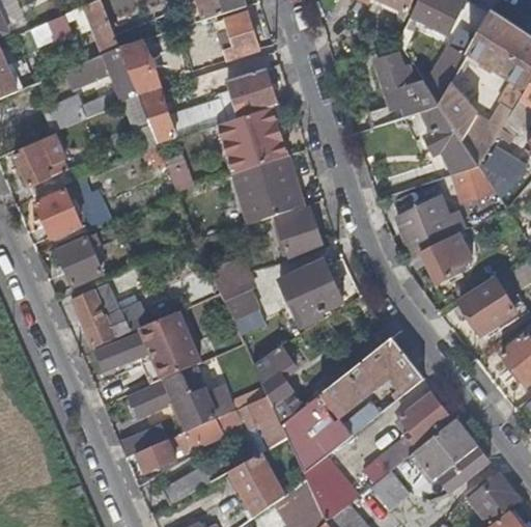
[(120,47),(103,0),(93,0),(85,5),(92,26),(104,53),(120,47)]
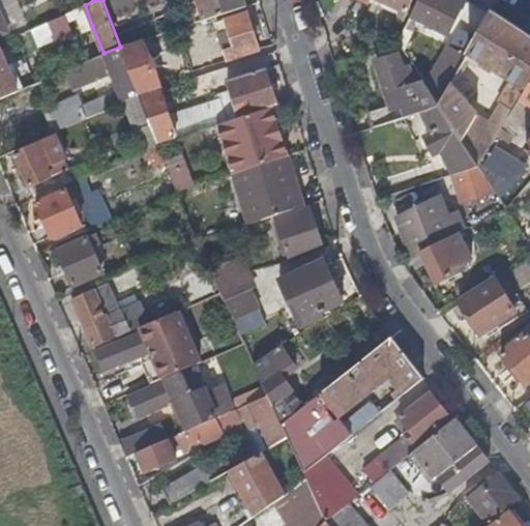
[(200,0),(206,18),(244,5),(242,0),(200,0)]
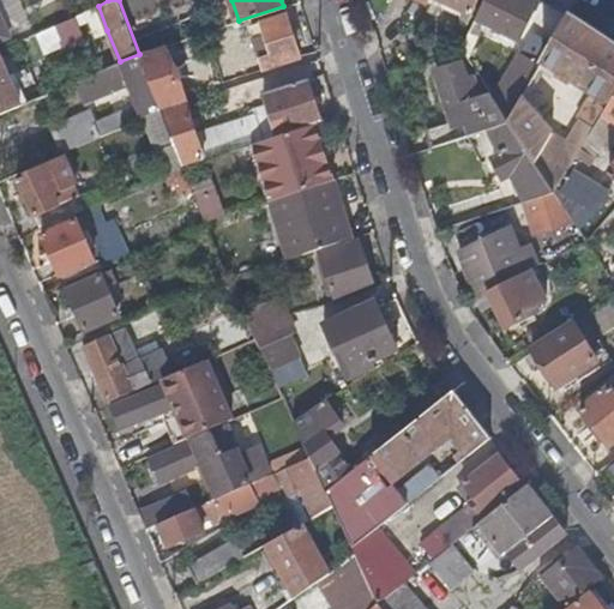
[(426,0),(440,0),(469,14),(476,0),(426,0)]
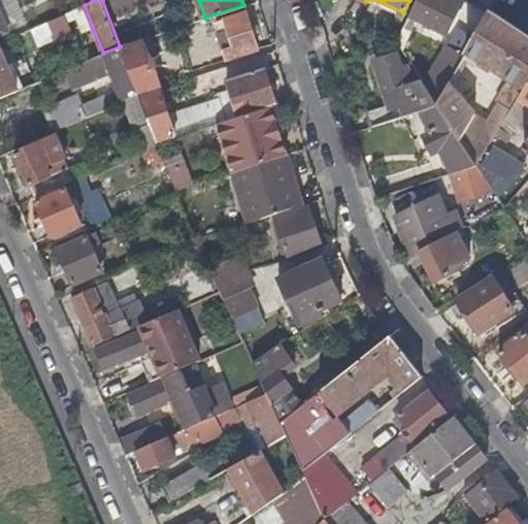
[(416,0),(409,14),(444,31),(461,0),(416,0)]
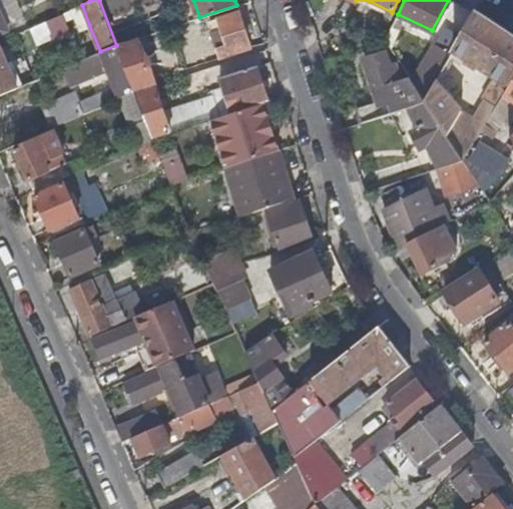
[(89,25),(82,5),(71,9),(79,29),(89,25)]
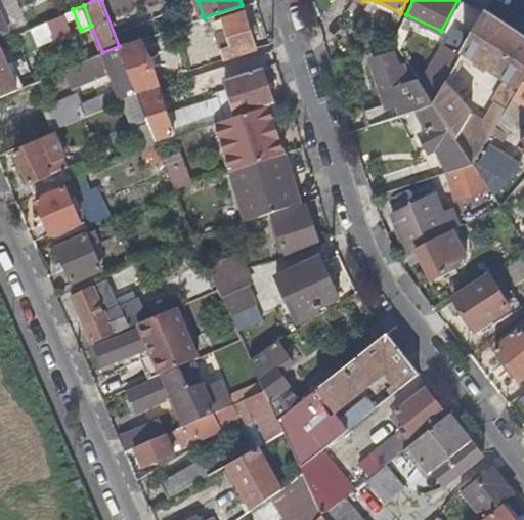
[(523,78),(523,35),(485,11),(464,51),(479,59),(477,62),(491,71),(493,67),(516,79),(512,83),(509,82),(497,101),(495,100),(482,122),(449,89),(443,84),(433,101),(472,163),(501,115),(523,78)]
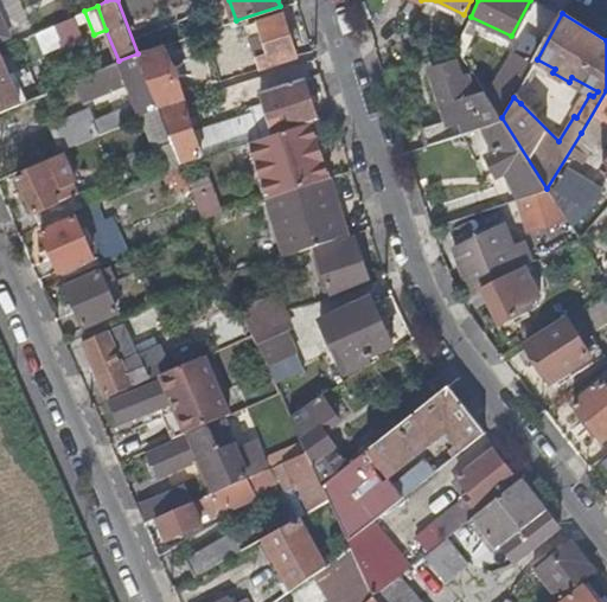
[(283,14),(259,21),(261,33),(255,36),(251,29),(247,30),(259,68),(296,57),(283,14)]
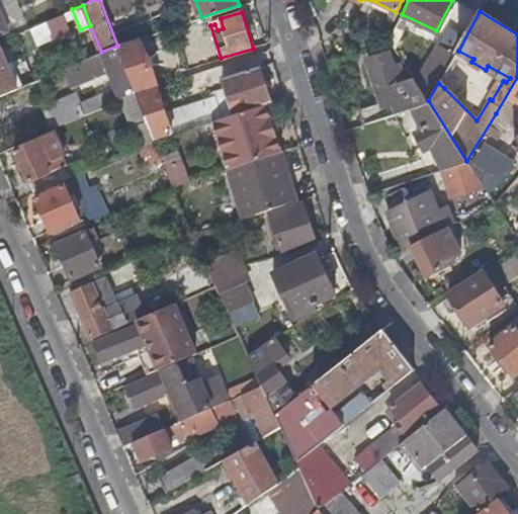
[(61,14),(45,21),(53,38),(69,32),(61,14)]
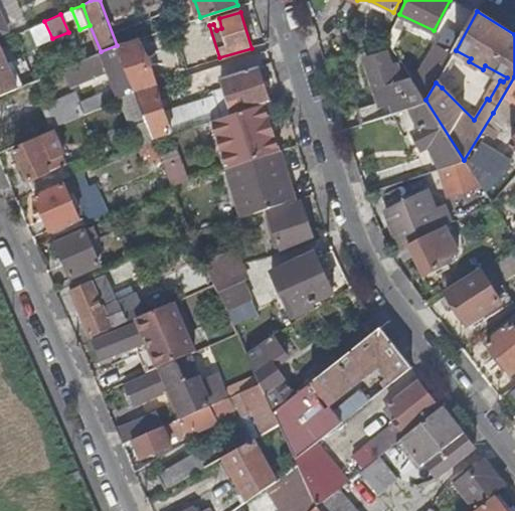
[(136,38),(117,45),(135,90),(156,83),(136,38)]
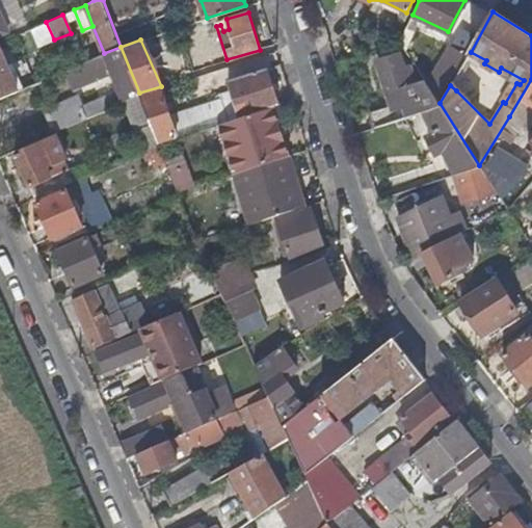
[(450,46),(428,84),(440,103),(450,85),(466,58),(467,55),(450,46)]
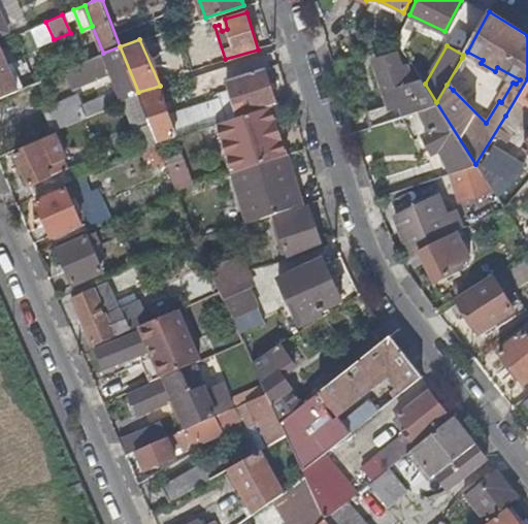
[(138,92),(120,46),(103,53),(61,70),(69,91),(109,74),(116,93),(78,107),(83,118),(132,97),(138,92)]
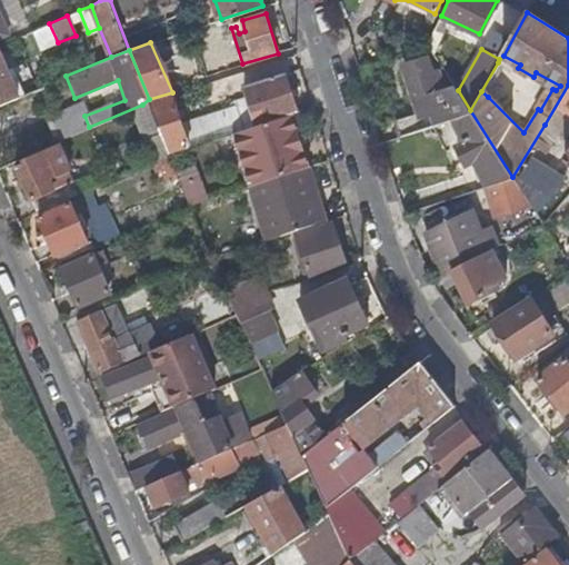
[(0,105),(18,97),(0,55),(0,105)]
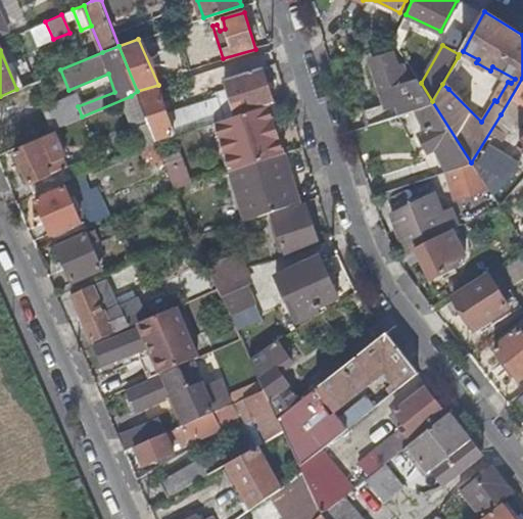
[(368,108),(371,123),(411,109),(390,52),(371,58),(385,100),(368,108)]
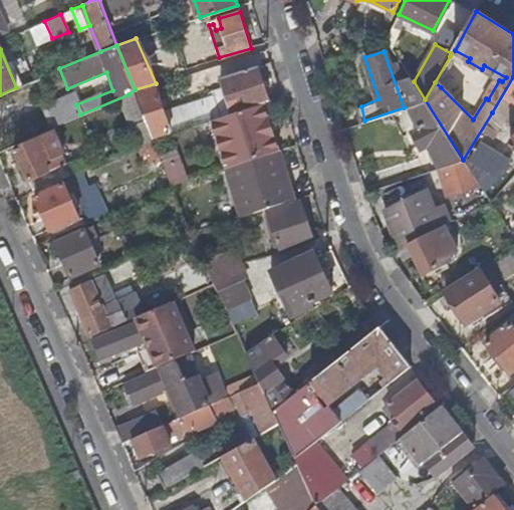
[(435,82),(441,87),(458,61),(450,56),(435,82)]
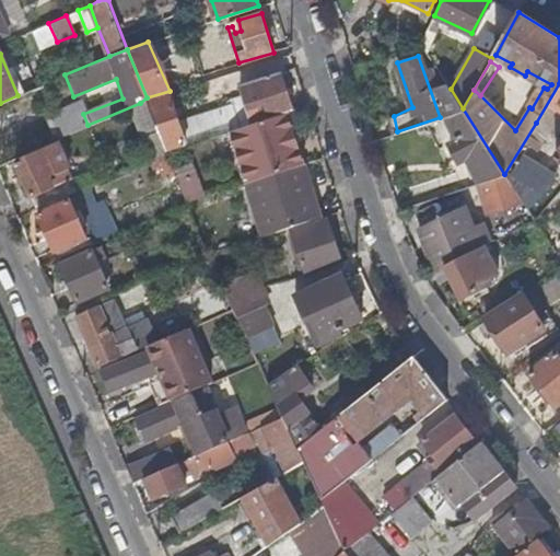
[(288,112),(292,109),(280,71),(240,84),(252,122),(288,112)]
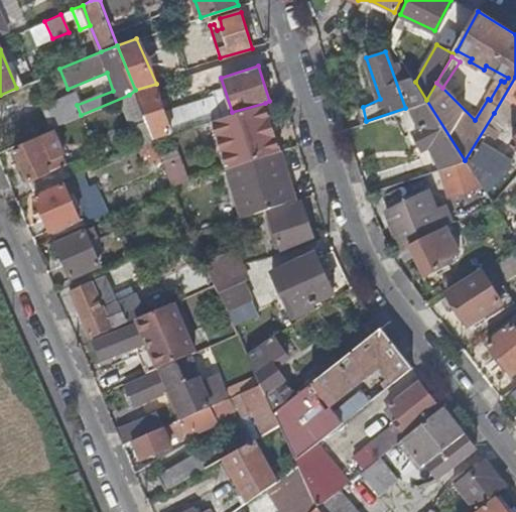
[(515,77),(494,113),(514,124),(515,121),(515,138),(512,144),(515,148),(515,77)]
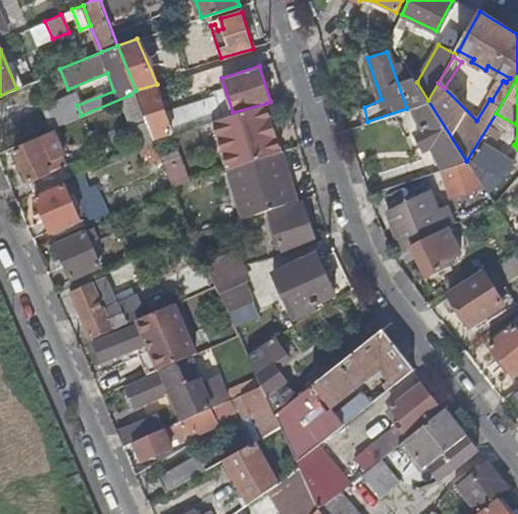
[(172,133),(157,84),(136,90),(146,120),(154,139),(172,133)]
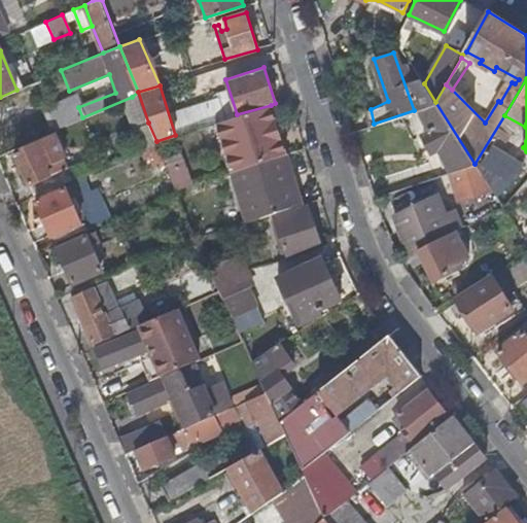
[(54,131),(82,117),(78,107),(74,97),(44,110),(54,131)]
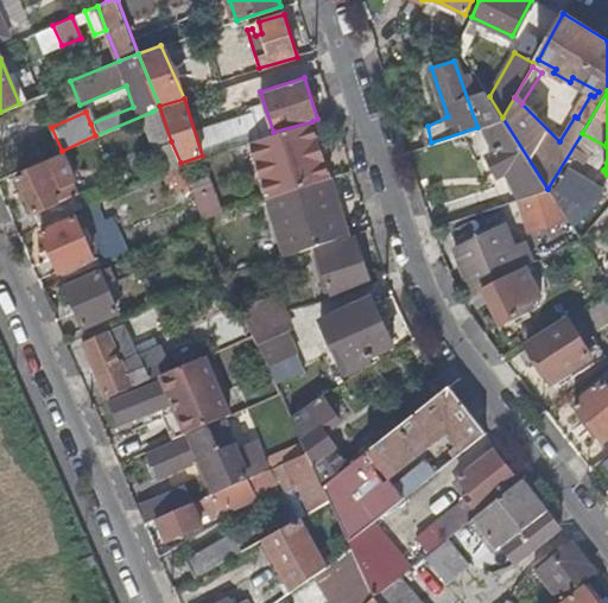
[(210,127),(219,150),(247,140),(259,137),(253,115),(210,127)]
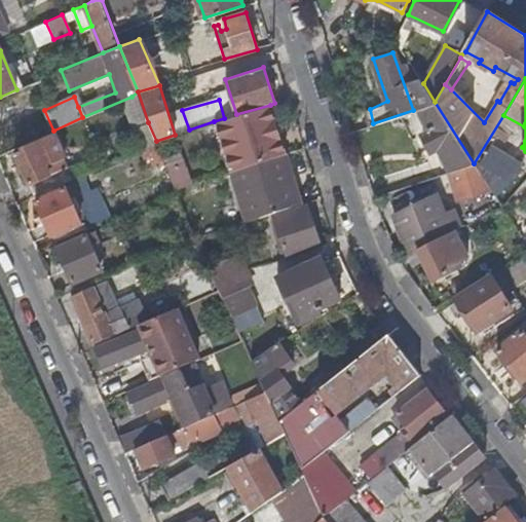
[(474,163),(435,102),(416,109),(427,129),(420,135),(430,153),(438,150),(449,172),(474,163)]
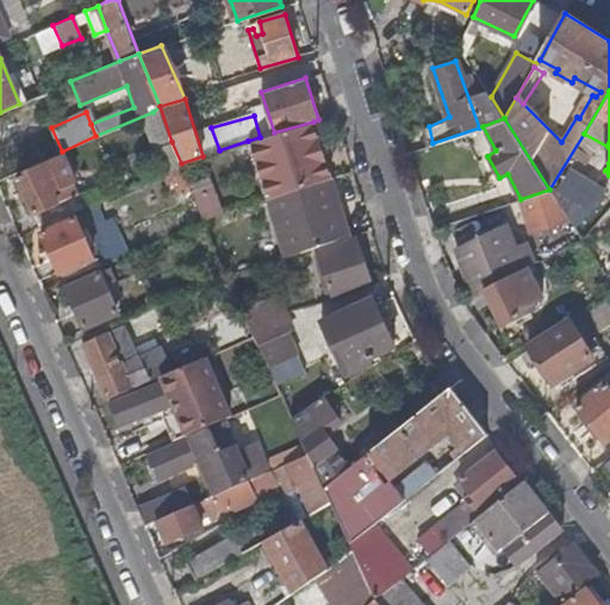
[(331,178),(313,122),(274,132),(260,137),(248,141),(266,199),(331,178)]
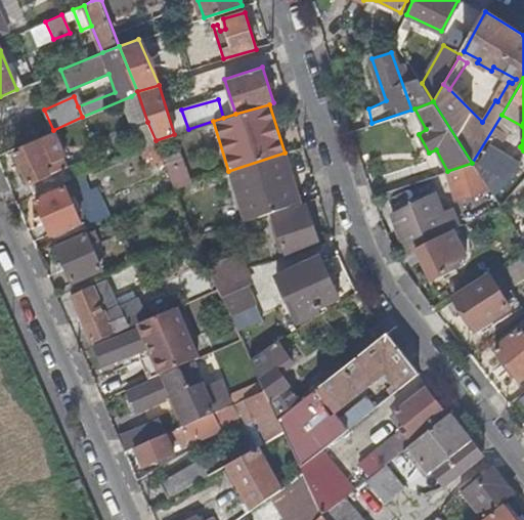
[(156,140),(147,122),(133,128),(140,147),(156,140)]
